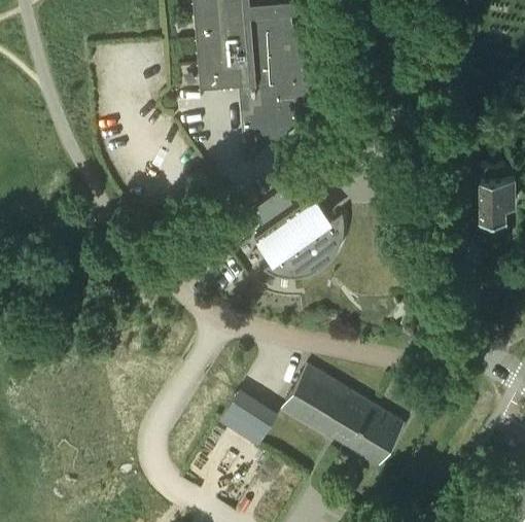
[(197,0),(204,91),(253,87),(255,110),(239,111),(243,165),(307,119),(303,68),(290,69),(286,15),(292,14),(291,2),(285,2),(284,0),(197,0)]
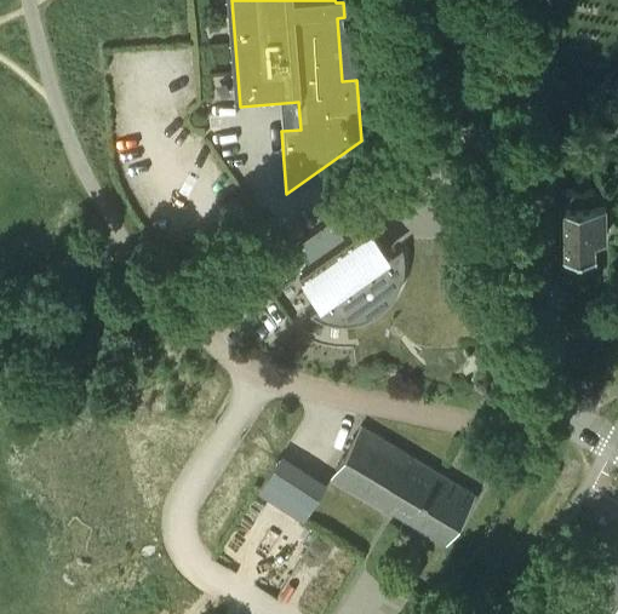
[(605,251),(605,210),(595,210),(595,206),(566,206),(566,218),(565,218),(565,263),(564,263),(564,267),(595,265),(595,251),(605,251)]
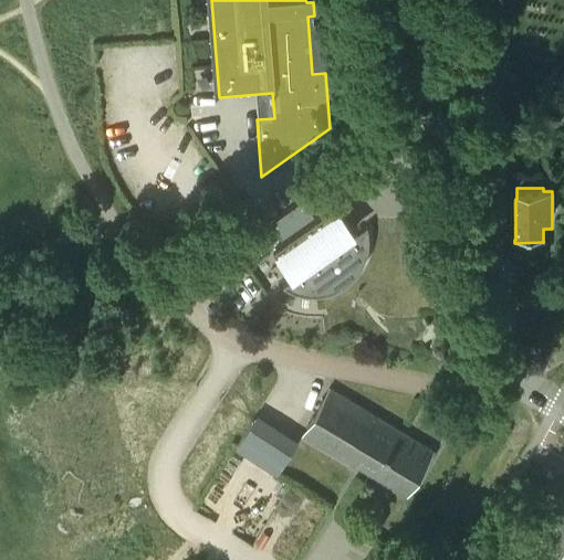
[(271,253),(290,280),(298,274),(300,277),(281,291),(288,294),(293,297),(300,298),(306,299),(311,300),(315,300),(325,298),(330,297),(335,295),(340,293),(344,289),(350,286),(354,281),(358,276),(362,271),(364,265),(365,261),(367,251),(367,245),(366,235),(365,231),(347,243),(345,240),(352,235),(333,209),(313,223),(301,205),(270,228),(282,245),(271,253)]
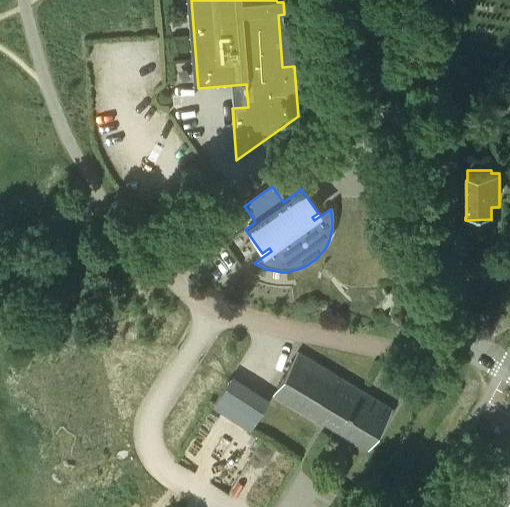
[(244,263),(259,249),(245,235),(230,249),(244,263)]
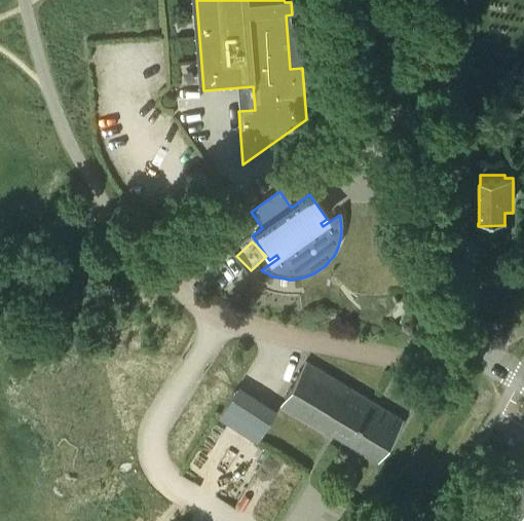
[(402,424),(304,366),(278,408),(377,467),(402,424)]
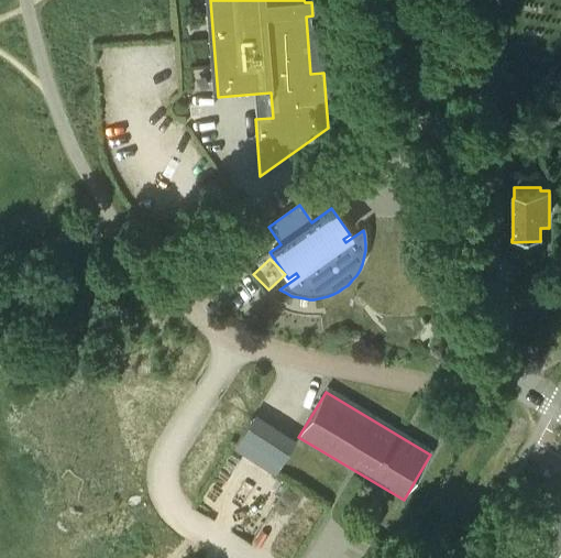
[(30,419),(21,422),(25,439),(33,438),(30,419)]
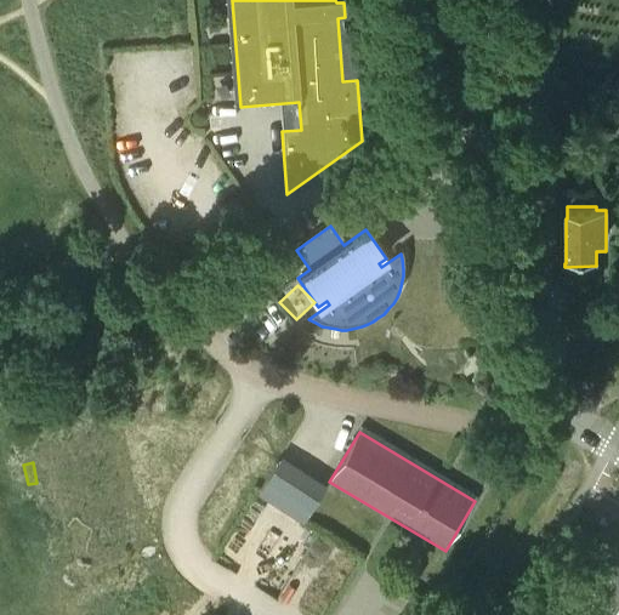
[(322,495),(277,467),(276,467),(257,495),(304,525),(322,495)]
